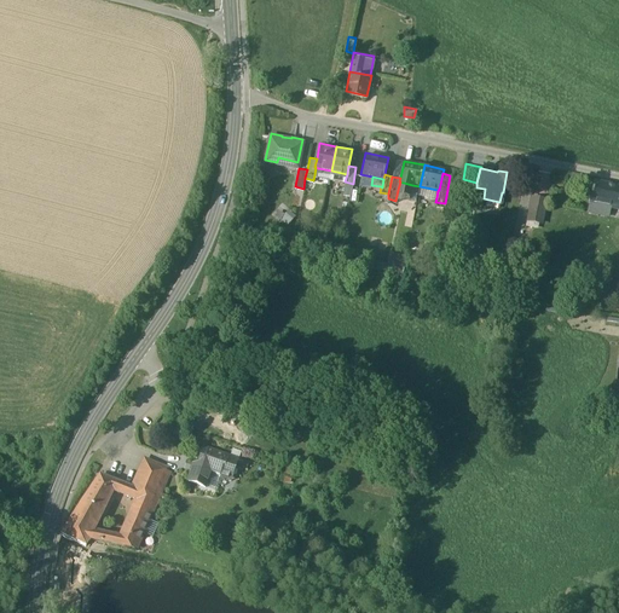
[(618,183),(594,179),(590,198),(611,202),(618,203),(618,183)]
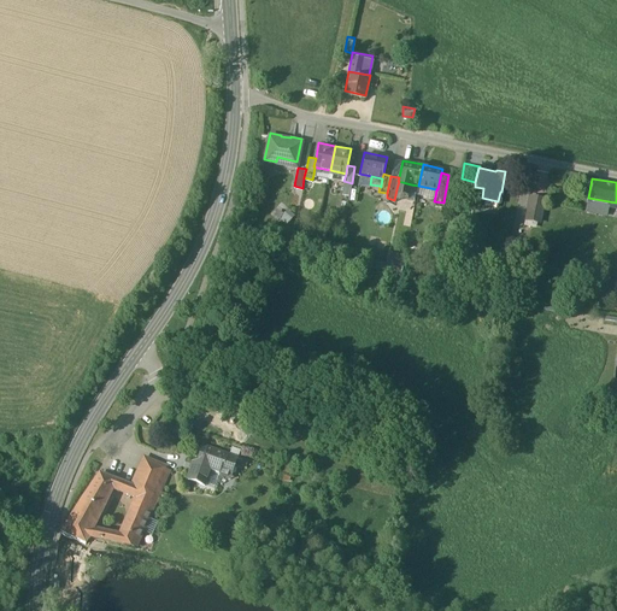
[(411,184),(399,181),(397,189),(409,192),(411,184)]
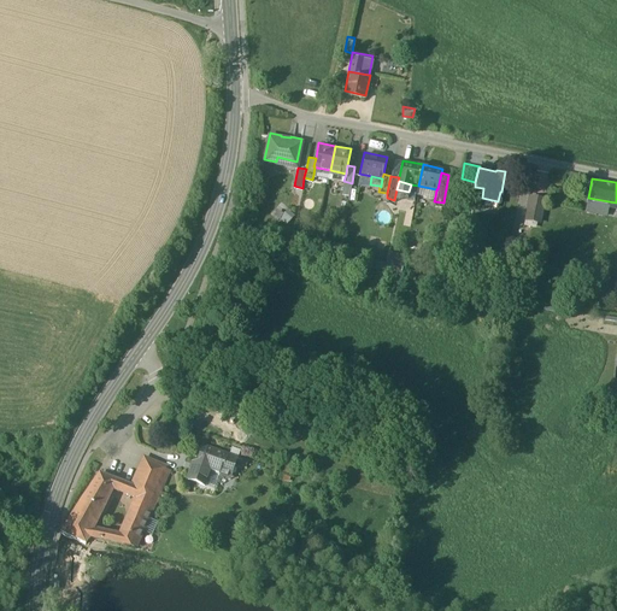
[(436,189),(418,186),(417,193),(435,197),(436,189)]
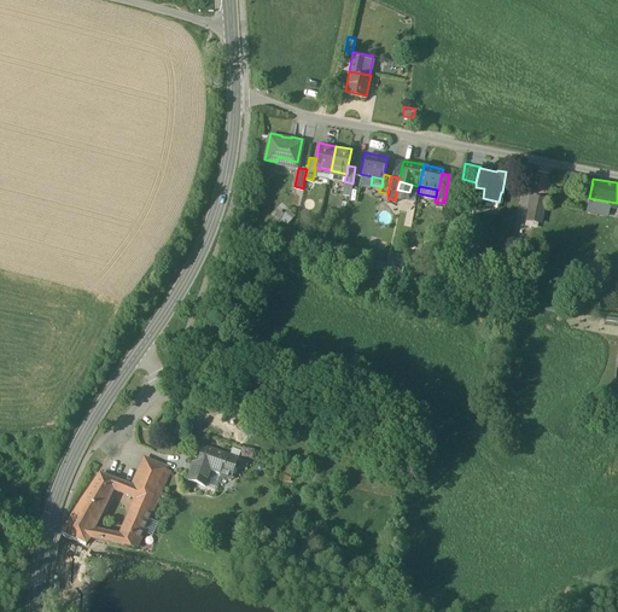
[(544,198),(530,196),(526,216),(541,220),(544,198)]
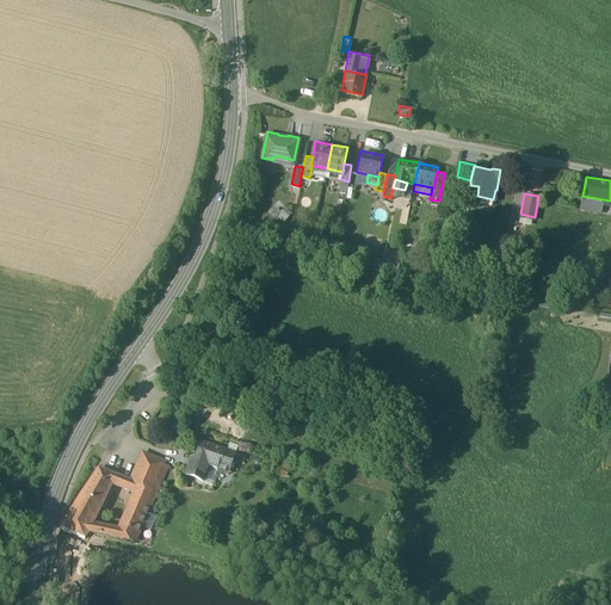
[(603,199),(582,196),(581,201),(602,205),(603,199)]
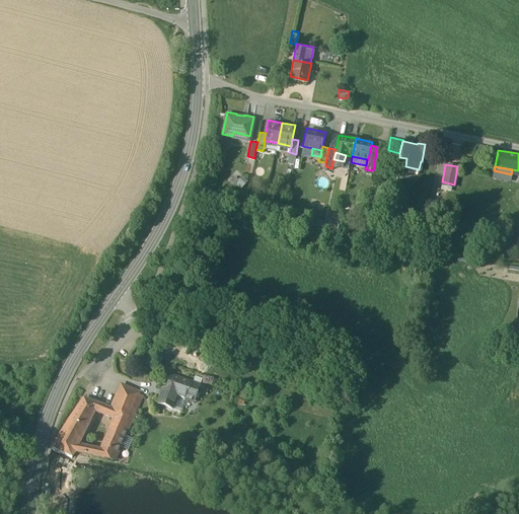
[(338,224),(320,220),(319,225),(337,228),(338,224)]
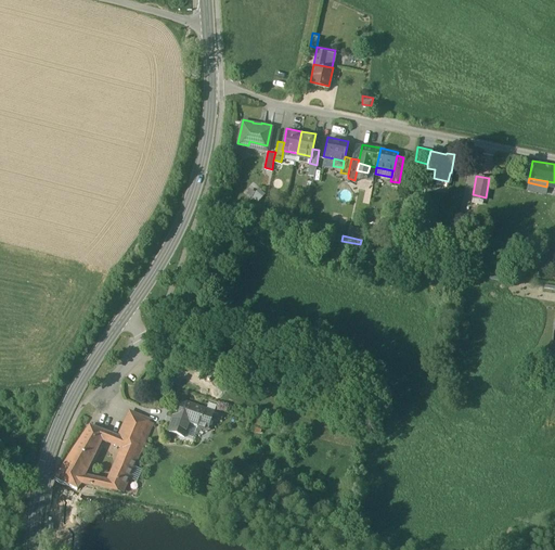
[(214,410),(183,399),(178,414),(177,416),(185,419),(189,420),(188,421),(189,422),(197,425),(196,427),(206,432),(211,418),(214,410)]
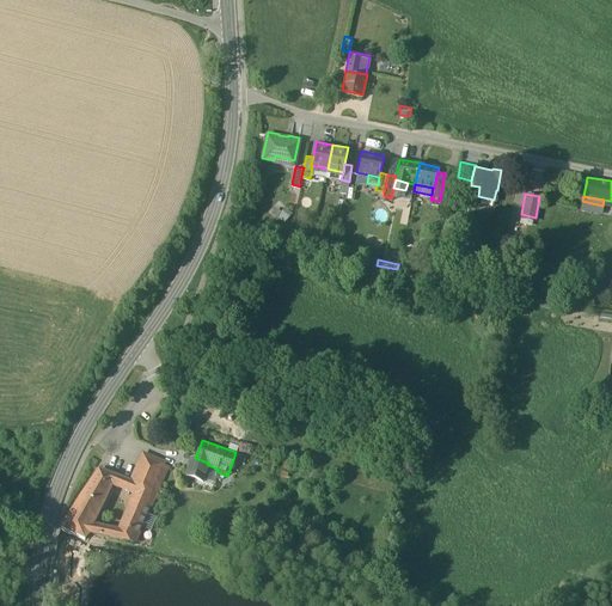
[(243,454),(236,452),(233,460),(240,464),(243,454)]
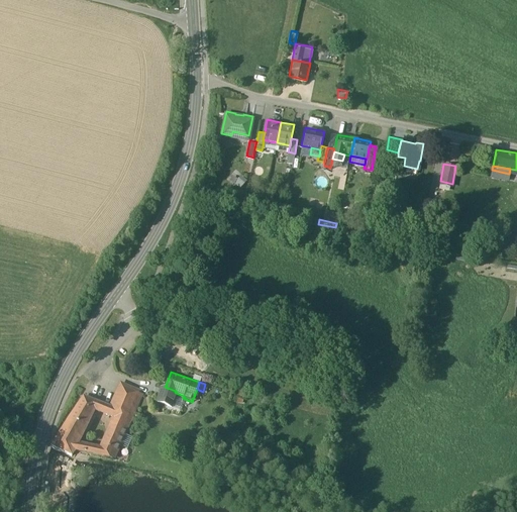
[(141,391),(121,383),(111,404),(117,407),(132,412),(141,391)]
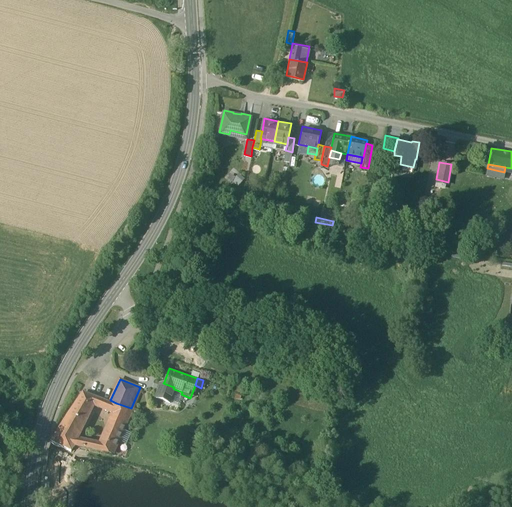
[(171,386),(163,383),(164,382),(160,381),(155,395),(164,398),(165,394),(168,395),(171,386)]
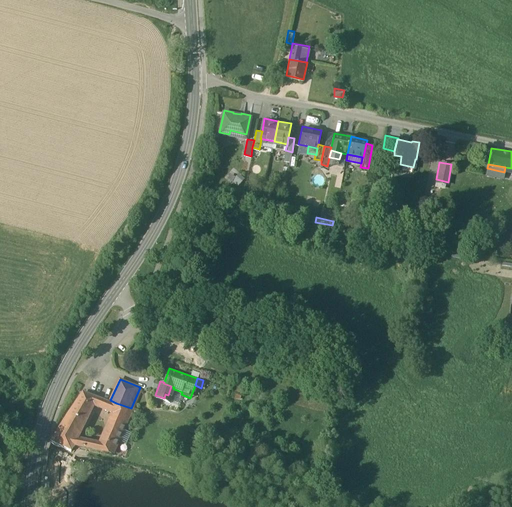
[(239,397),(242,388),(234,384),(230,393),(239,397)]
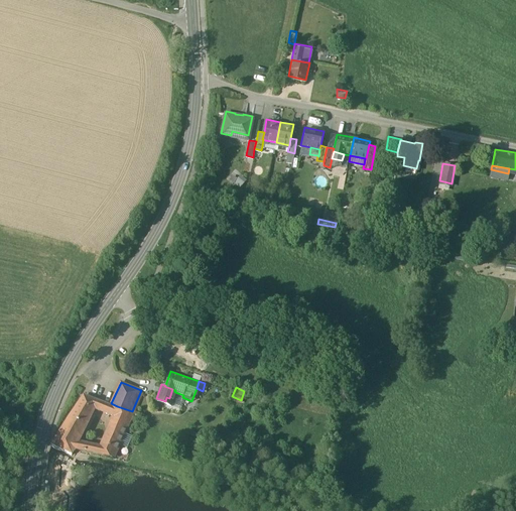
[(97,398),(83,392),(73,407),(89,414),(94,405),(97,398)]
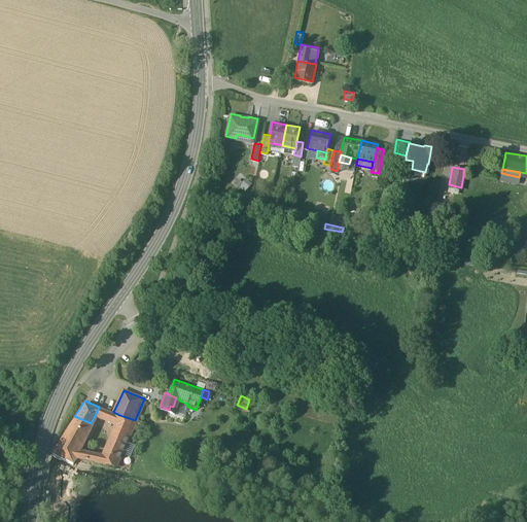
[(179,401),(175,412),(183,415),(186,406),(187,404),(179,401)]
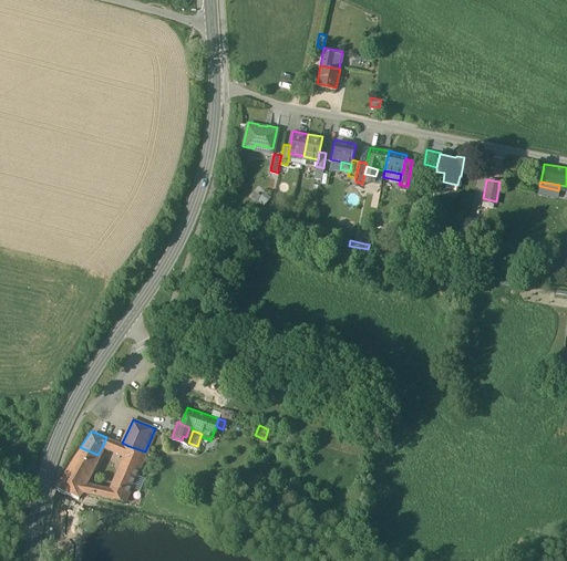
[(122,443),(106,437),(103,445),(125,454),(129,446),(122,443)]
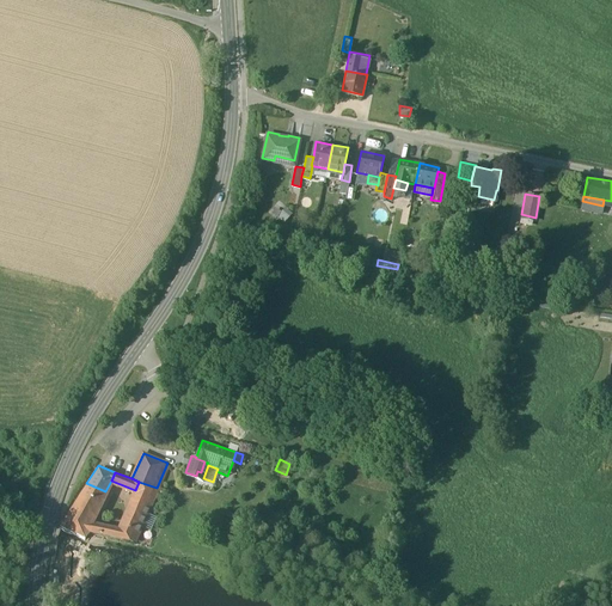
[(118,528),(116,536),(134,539),(141,524),(147,510),(157,488),(139,482),(135,490),(118,528)]
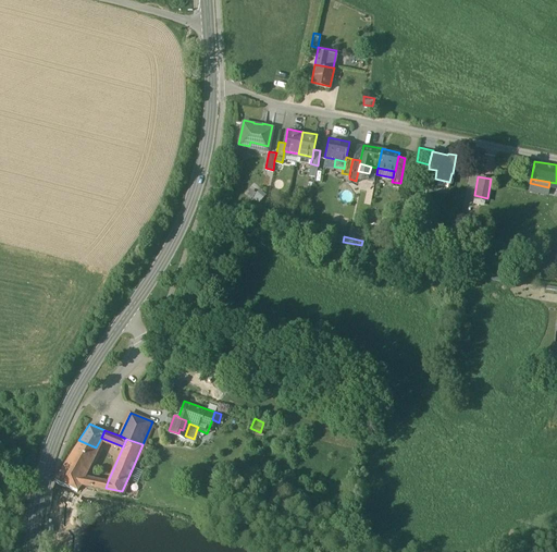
[(96,448),(78,440),(54,477),(76,489),(79,482),(83,476),(96,448)]
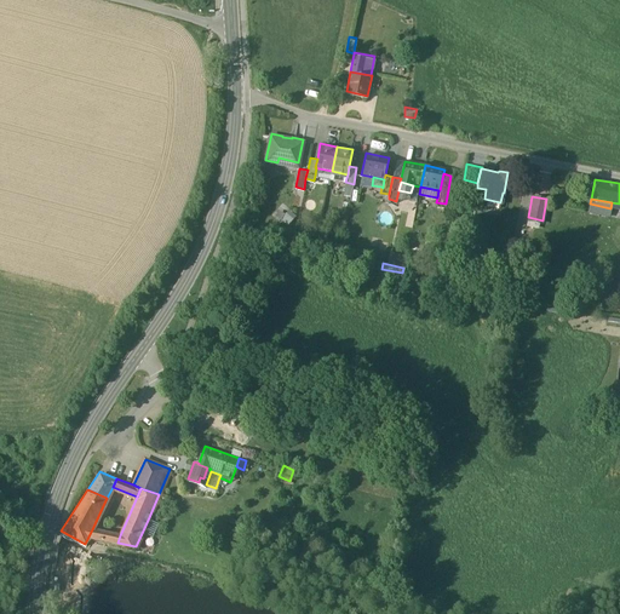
[(258,523),(260,515),(250,511),(247,518),(258,523)]
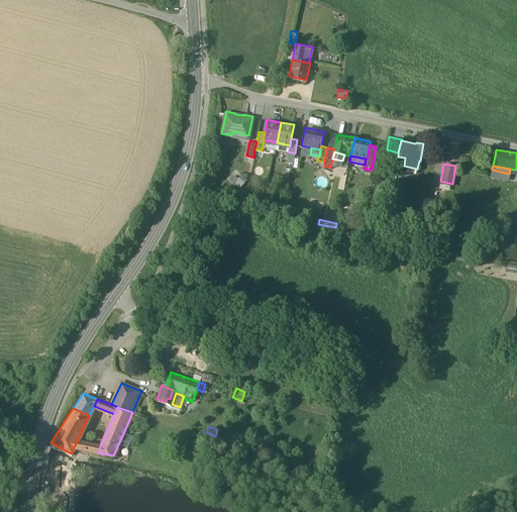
[(131,434),(124,431),(119,442),(127,445),(131,434)]
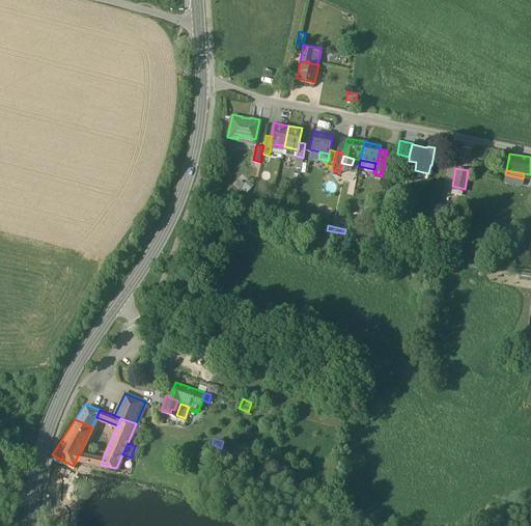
[(83,453),(82,461),(101,465),(103,459),(83,453)]
